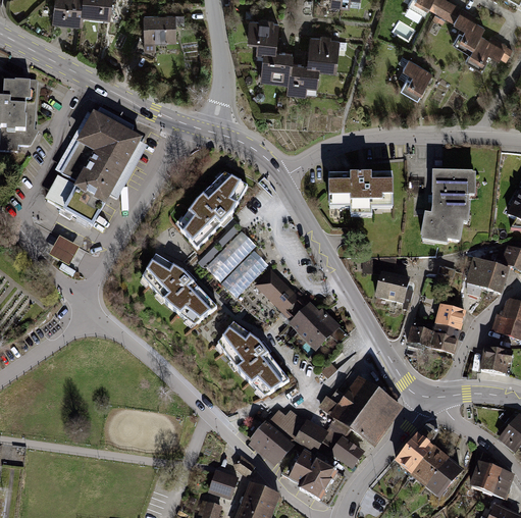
[(54,0),(52,16),(81,19),(82,0),(54,0)]
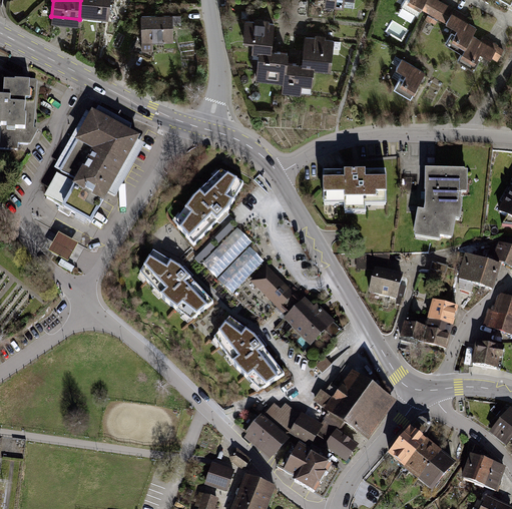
[(81,0),(80,9),(108,12),(108,0),(81,0)]
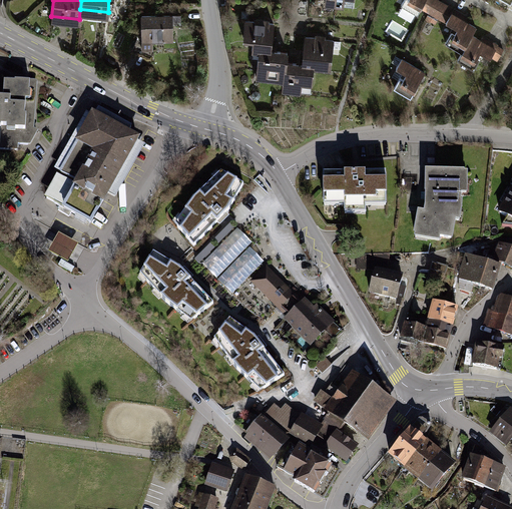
[(404,0),(403,2),(417,10),(434,21),(446,1),(444,0),(404,0)]
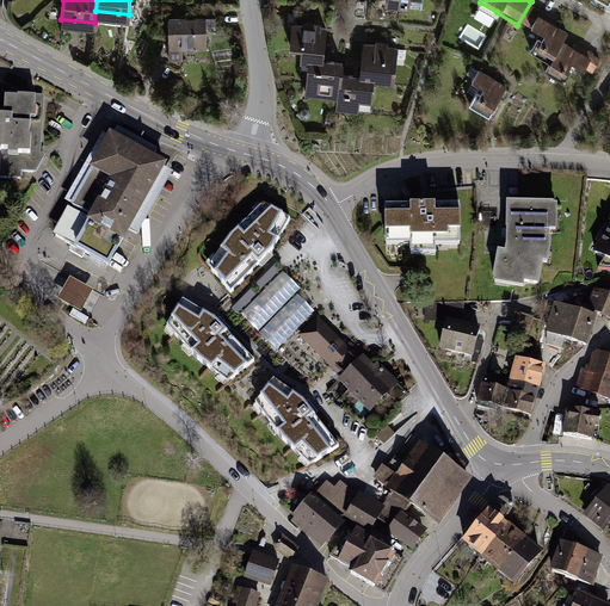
[(533,2),(523,17),(544,29),(533,49),(552,60),(565,35),(571,25),(533,2)]
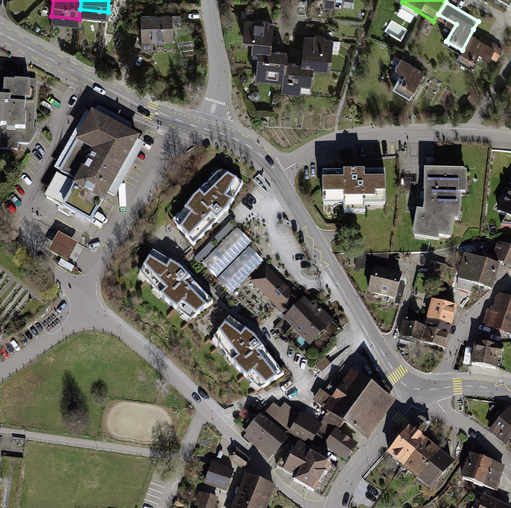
[(175,10),(142,10),(142,47),(153,47),(153,40),(175,41),(175,10)]
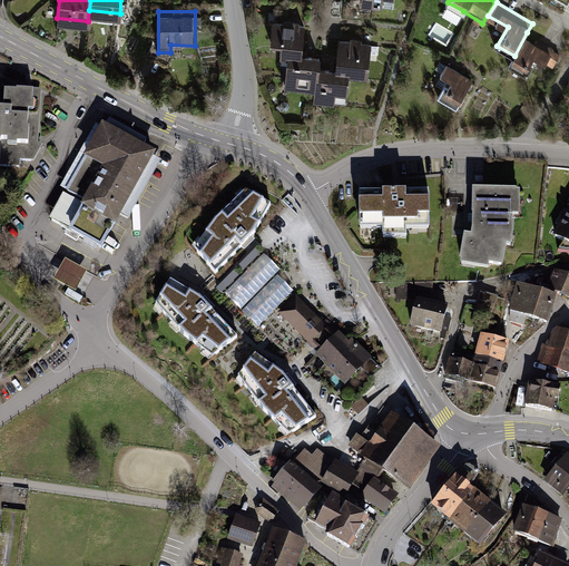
[(282,51),(287,52),(304,54),(307,20),(274,17),(272,40),(283,40),(282,51)]
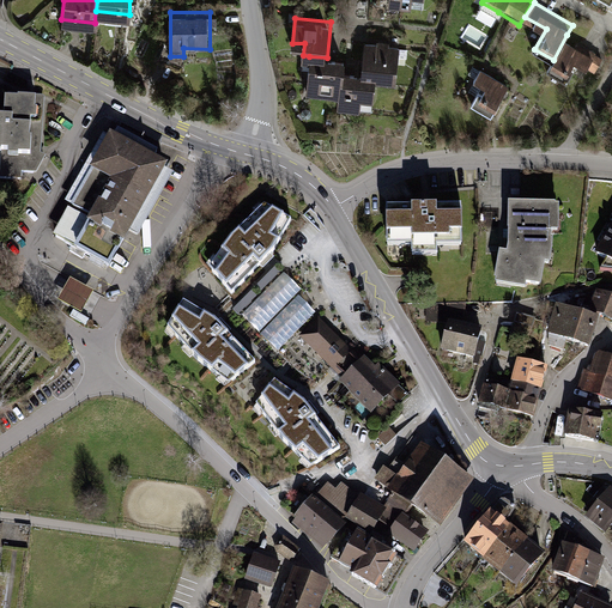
[(595,50),(567,35),(553,60),(549,67),(568,78),(576,62),(587,67),(595,50)]
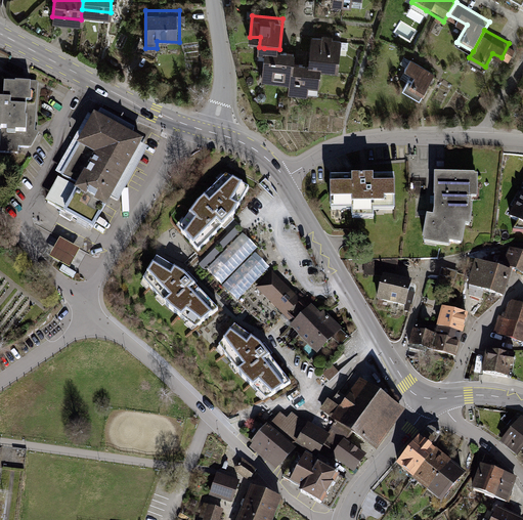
[(343,35),(312,32),(308,65),(320,66),(339,69),(343,35)]
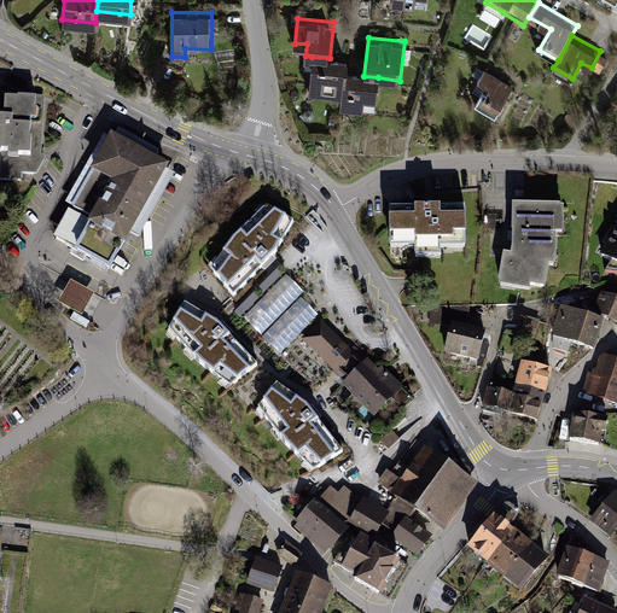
[(309,91),(343,94),(345,75),(347,60),(330,58),(312,57),(309,91)]
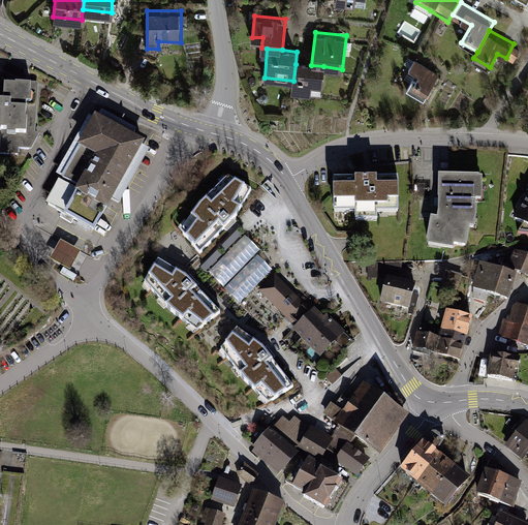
[(439,71),(415,57),(409,67),(418,72),(409,88),(424,97),(439,71)]
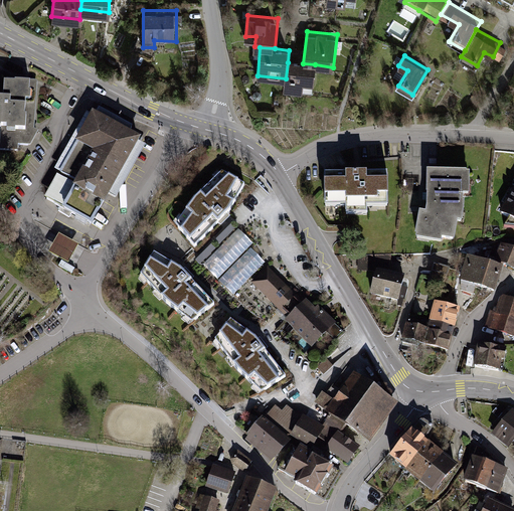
[(312,94),(315,64),(303,63),(288,62),(286,78),(285,91),(312,94)]
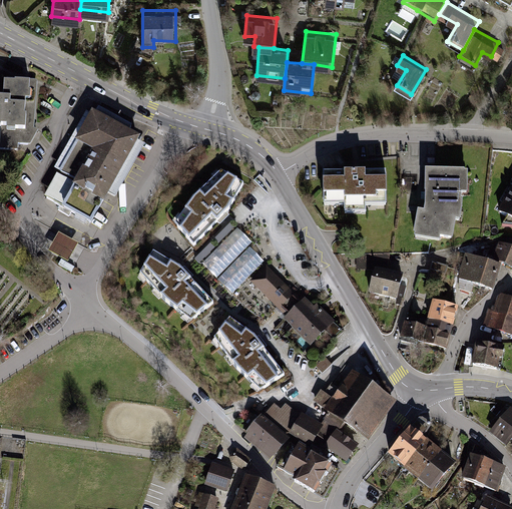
[(4,91),(0,90),(0,120),(2,121),(0,146),(18,146),(19,140),(29,141),(39,127),(34,123),(38,80),(36,77),(5,75),(4,91)]
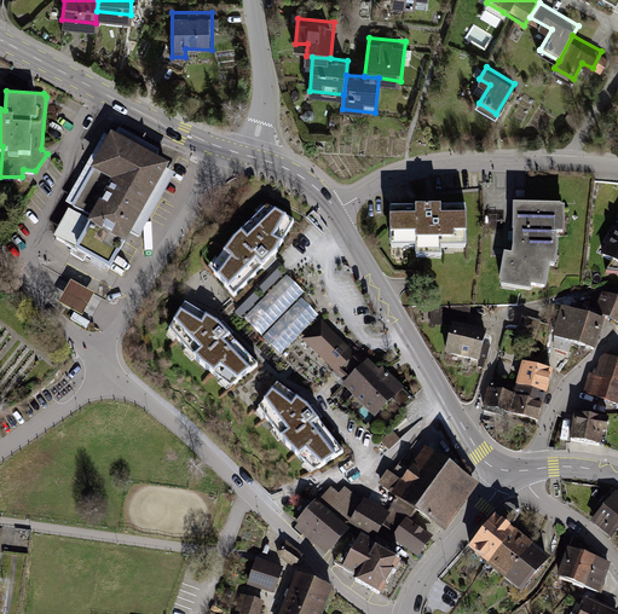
[(169,162),(109,129),(52,233),(111,266),(127,238),(169,162)]
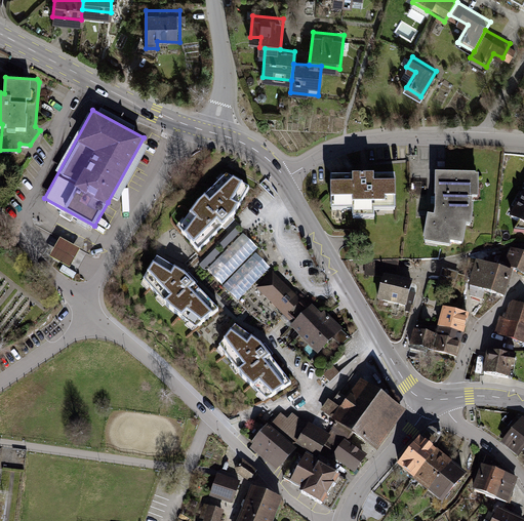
[(394,170),(330,171),(332,207),(395,207),(394,170)]
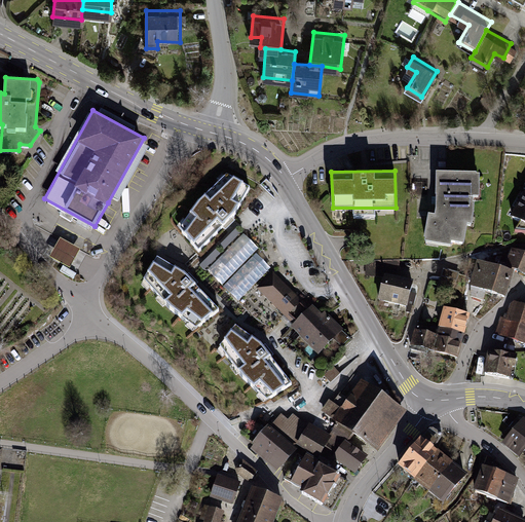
[(249,185),(225,172),(196,199),(179,226),(198,248),(232,213),(249,185)]
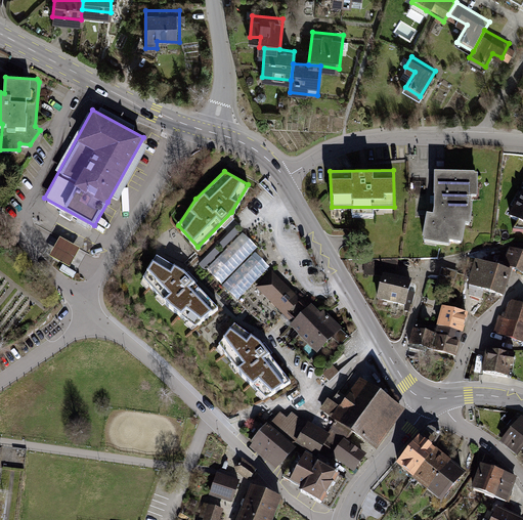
[(476,173),(433,173),(433,195),(433,215),(427,215),(421,239),(461,244),(463,225),(470,226),(471,199),(478,198),(476,173)]
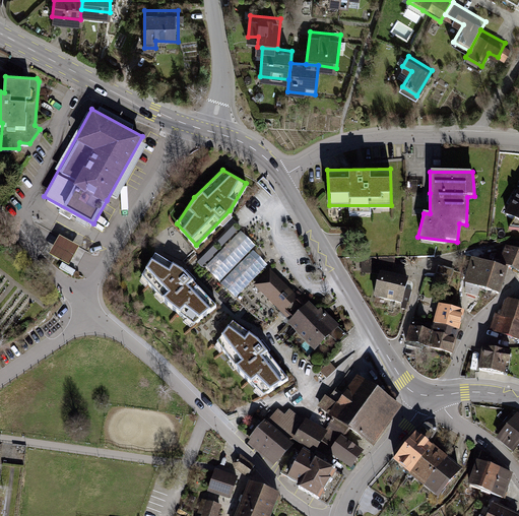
[(518,187),(503,213),(518,222),(518,187)]
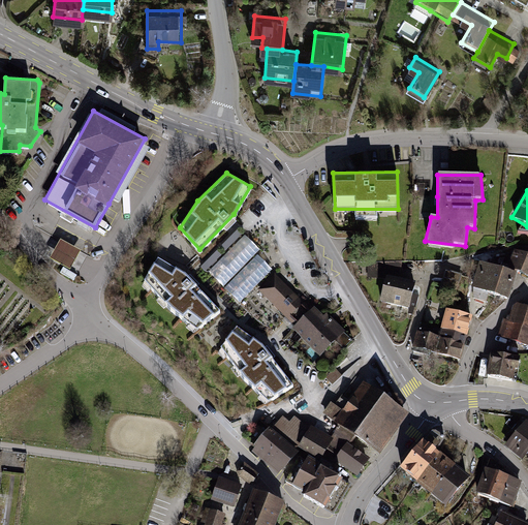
[(245,234),(209,269),(223,284),(244,264),(256,251),(259,248),(245,234)]
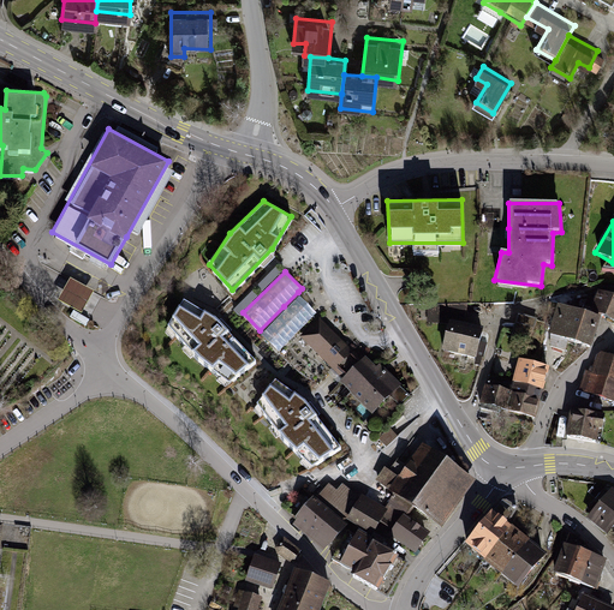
[(96,292),(72,280),(67,291),(61,300),(84,314),(96,292)]
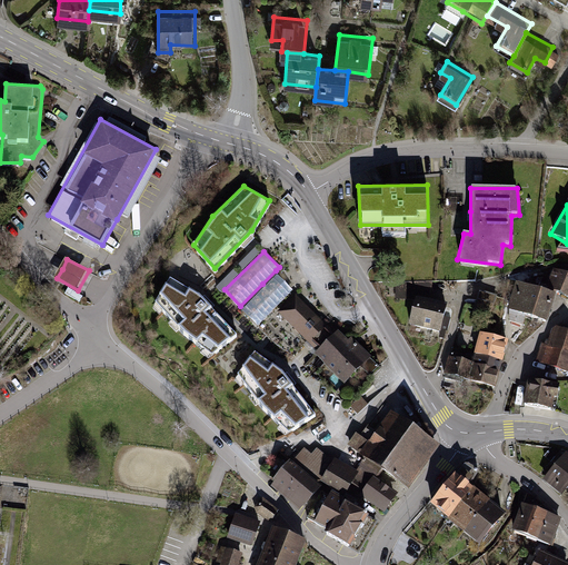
[(540,288),(531,315),(544,319),(554,291),(567,295),(567,273),(551,268),(544,289),(540,288)]
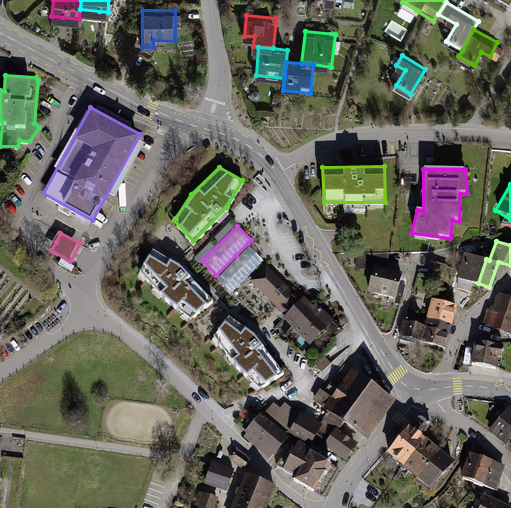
[(230,290),(263,258),(248,243),(236,255),(216,275),(230,290)]
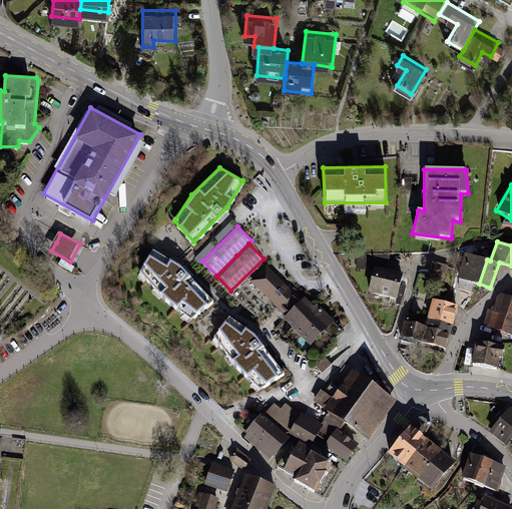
[(177,267),(149,249),(132,278),(161,306),(186,322),(210,302),(177,267)]
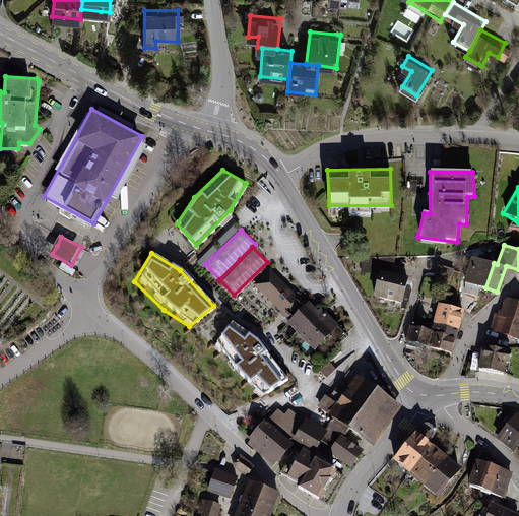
[(471,256),(464,280),(485,287),(494,263),(471,256)]
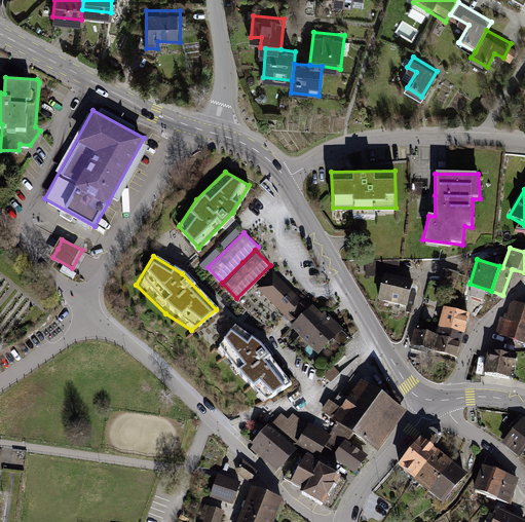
[(308,306),(303,301),(272,269),(257,286),(289,317),(293,322),(290,324),(320,352),(342,329),(312,302),(308,306)]
